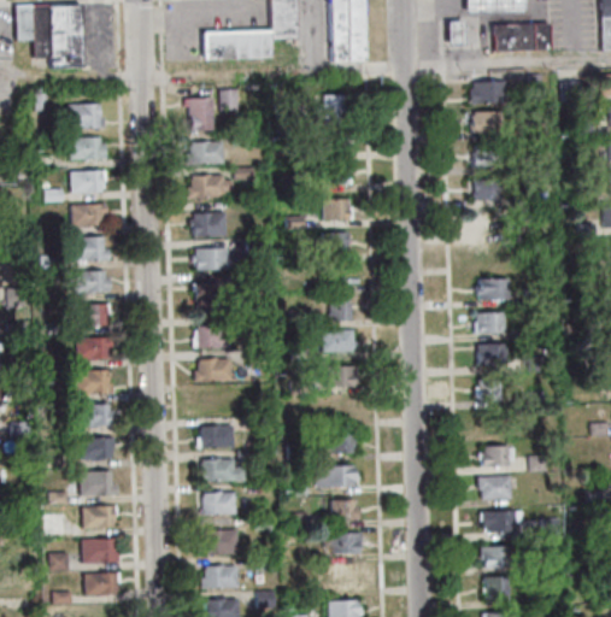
[(275,59),(275,39),(299,39),(299,0),(272,0),(272,34),(205,36),(205,62),(275,59)]
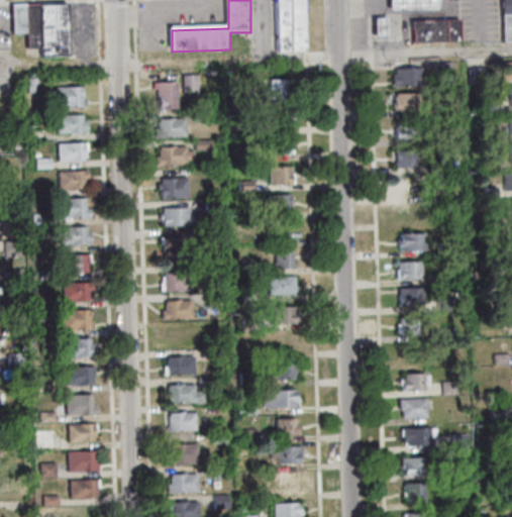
[(279,0),(307,0),(308,49),(280,49),(279,0)]
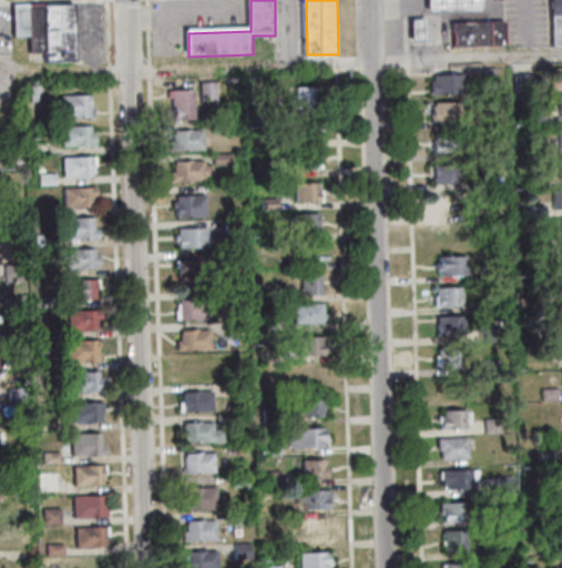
[(482,0),(429,0),(429,13),(482,11),(482,0)]
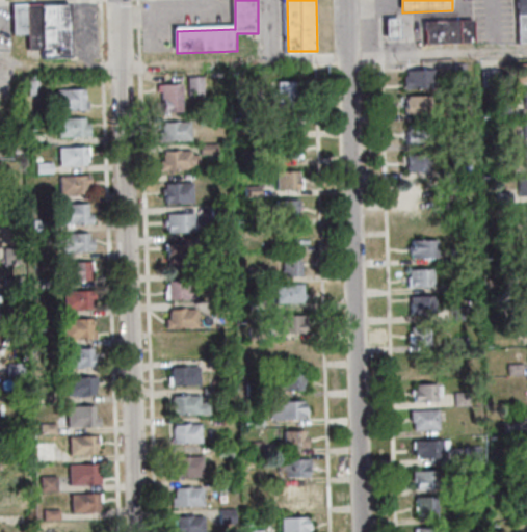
[(44,5),(71,4),(73,57),(45,58),(45,50),(44,5)]
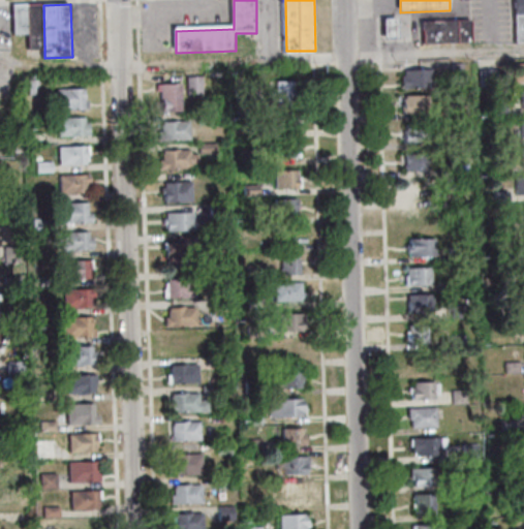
[(13,5),(14,34),(30,34),(29,5),(13,5)]
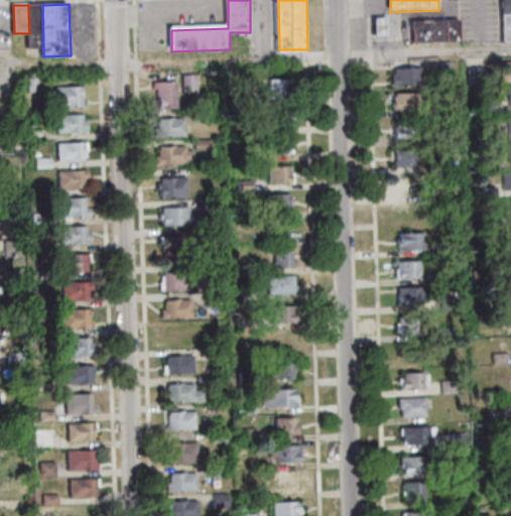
[(28,5),(29,33),(29,49),(43,48),(42,5),(28,5)]
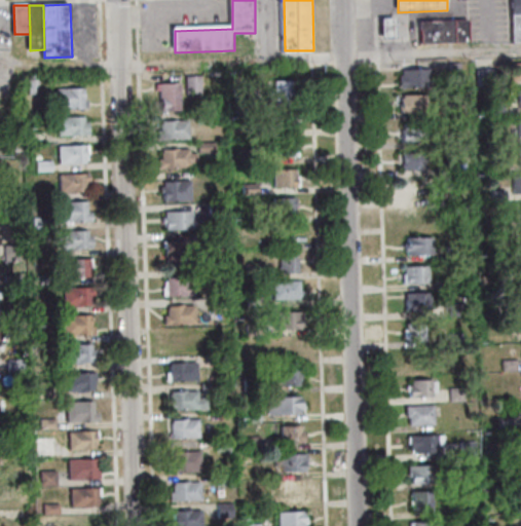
[(398,20),(384,20),(384,40),(398,39),(398,20)]
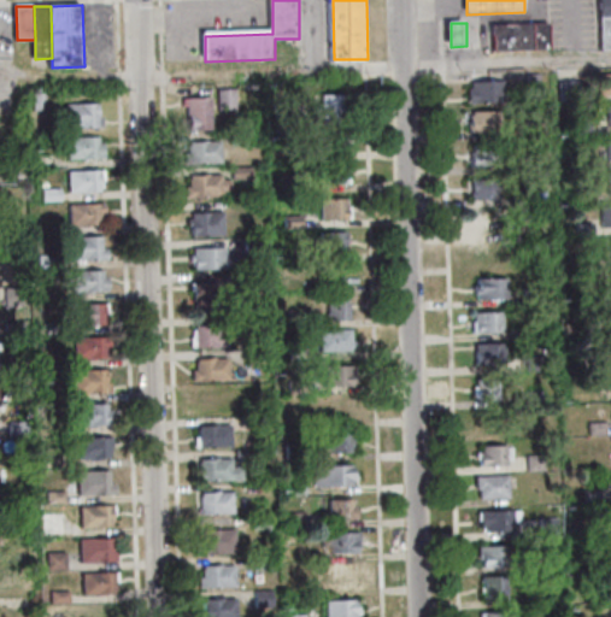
[(552,50),(551,24),(495,27),(497,52),(552,50)]
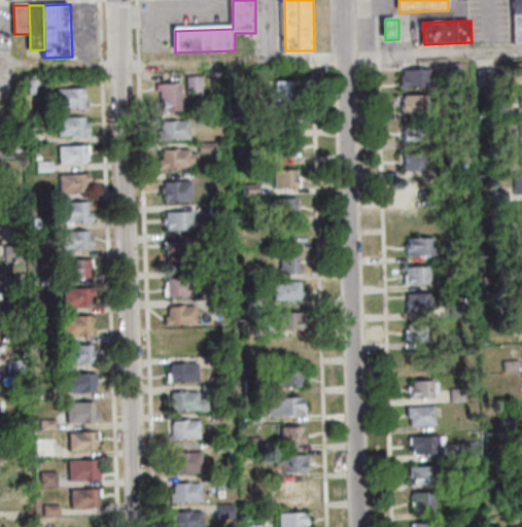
[(404,89),(403,76),(406,76),(406,70),(432,70),(433,88),(404,89)]
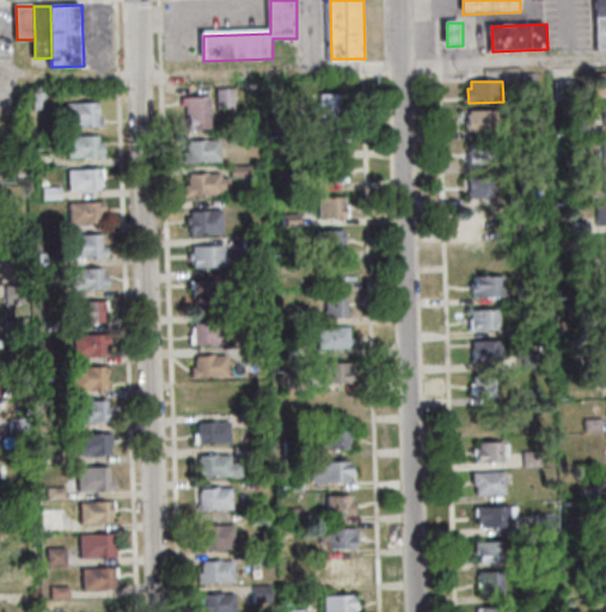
[(220,109),(219,90),(237,89),(238,109),(220,109)]
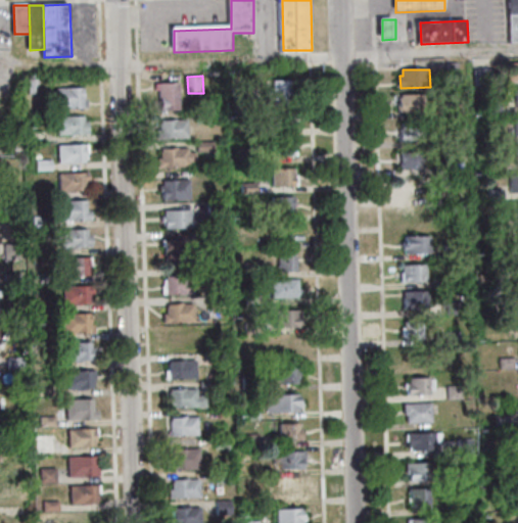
[(32,94),(31,80),(41,80),(41,94),(32,94)]
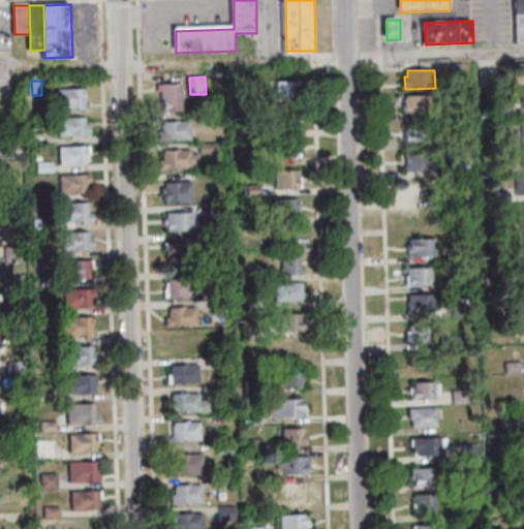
[(279,82),(297,81),(297,103),(273,104),(273,92),(279,92),(279,82)]
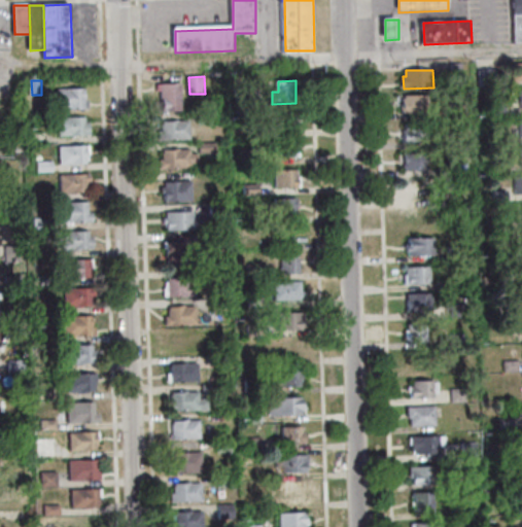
[(163,84),(182,83),(183,111),(164,112),(163,84)]
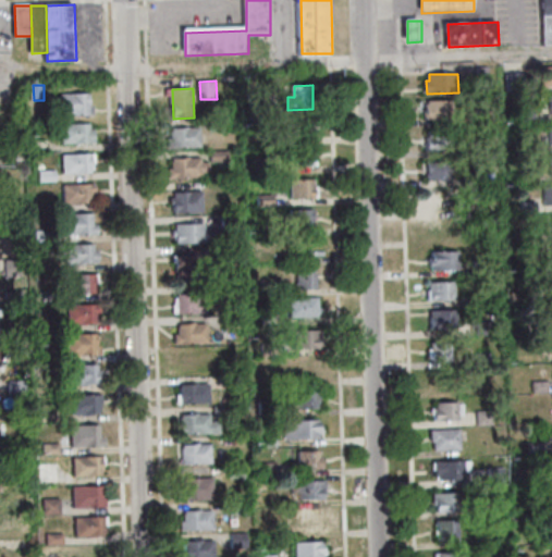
[(252,94),(271,94),(271,107),(252,108),(252,94)]
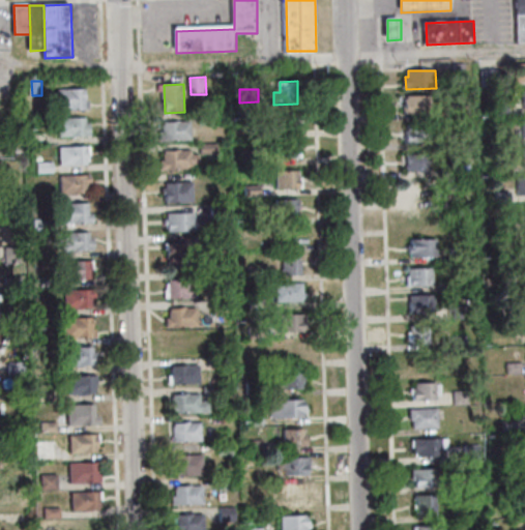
[(59,112),(58,91),(86,90),(87,101),(91,101),(91,111),(59,112)]
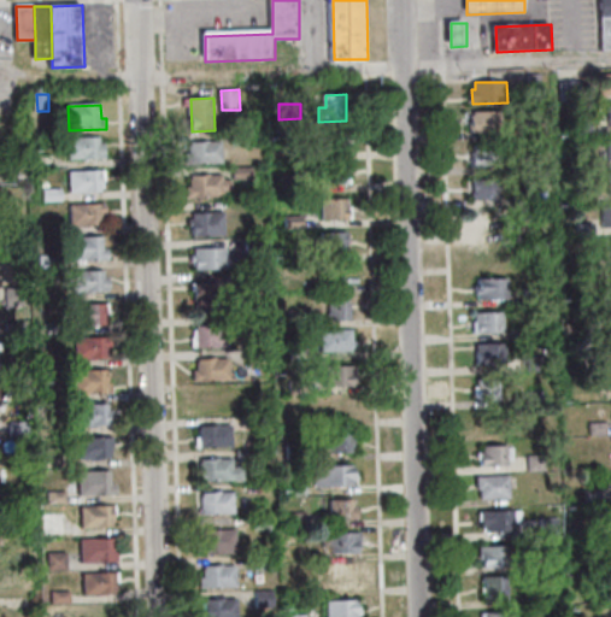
[(476,112),(504,112),(504,131),(474,133),(474,116),(476,116),(476,112)]
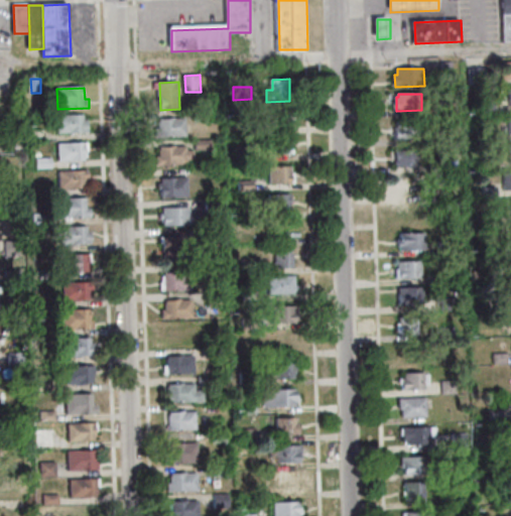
[(479,113),(479,102),(496,102),(496,113),(479,113)]
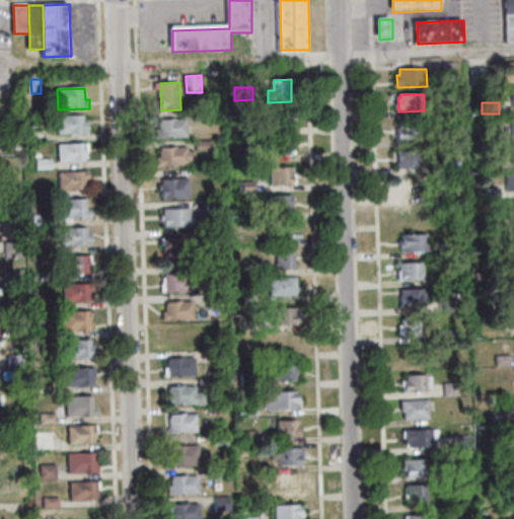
[(270,129),(270,112),(295,110),(296,120),(293,120),(293,128),(270,129)]
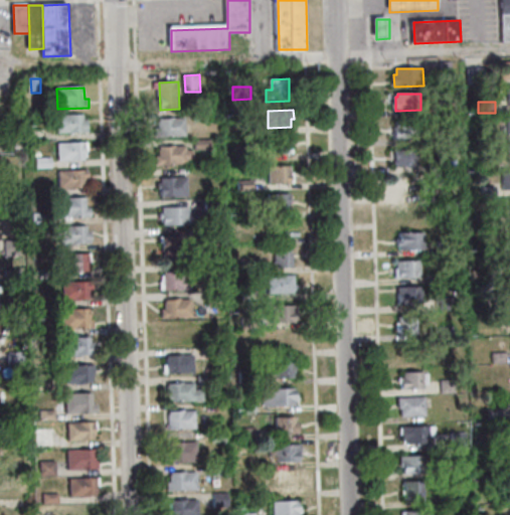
[(59,134),(58,116),(86,115),(86,121),(90,120),(90,133),(59,134)]
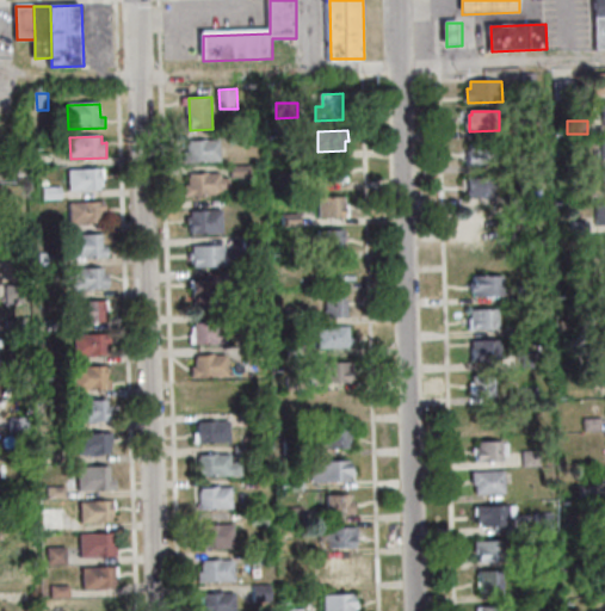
[(191,162),(191,142),(222,141),(223,161),(191,162)]
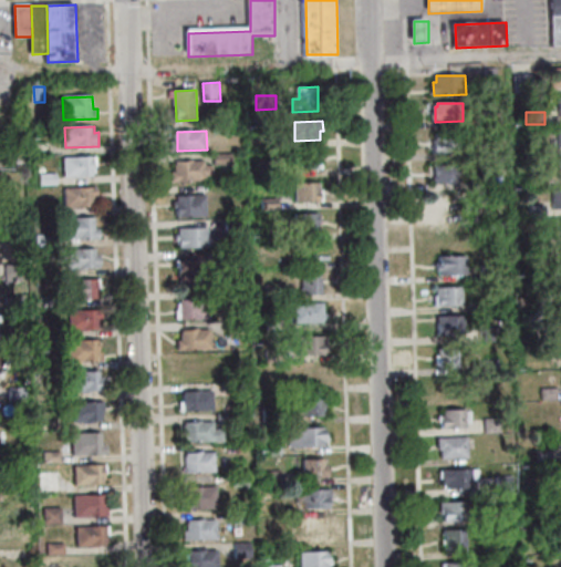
[(438,141),(438,133),(470,133),(470,143),(459,143),(459,152),(436,153),(435,141),(438,141)]
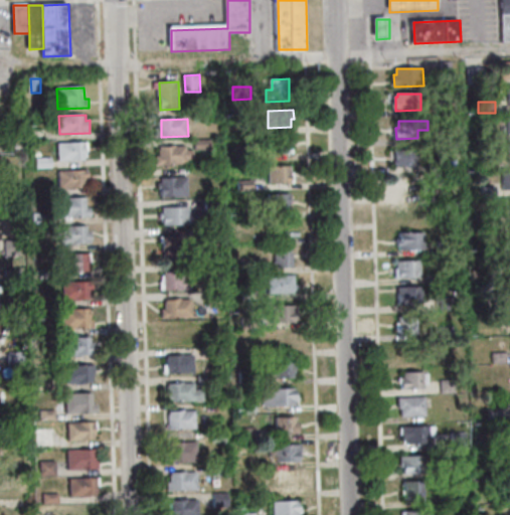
[(3,140),(3,129),(18,129),(18,140),(3,140)]
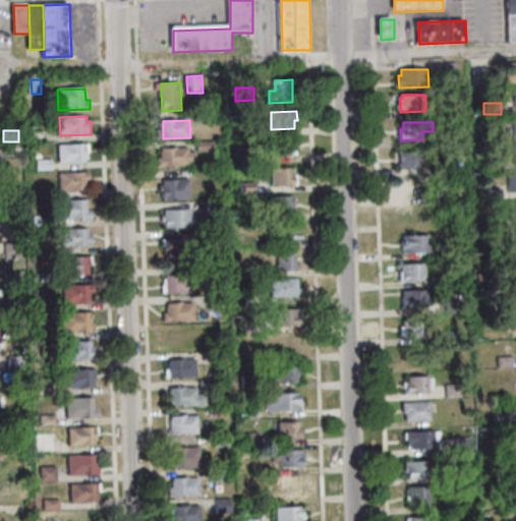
[(436,133),(450,132),(450,142),(436,142),(436,133)]
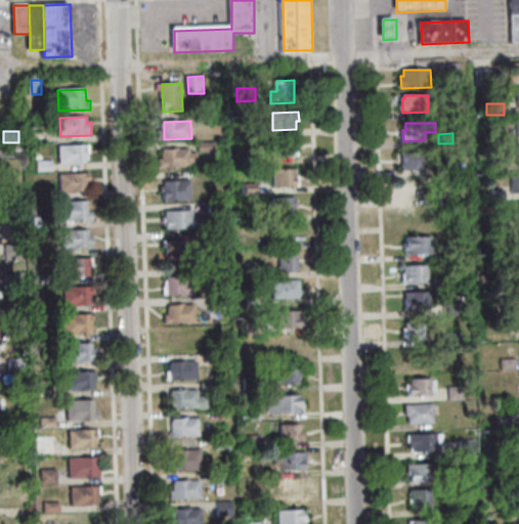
[(271,158),(270,141),(293,140),(293,143),(297,143),(298,157),(271,158)]
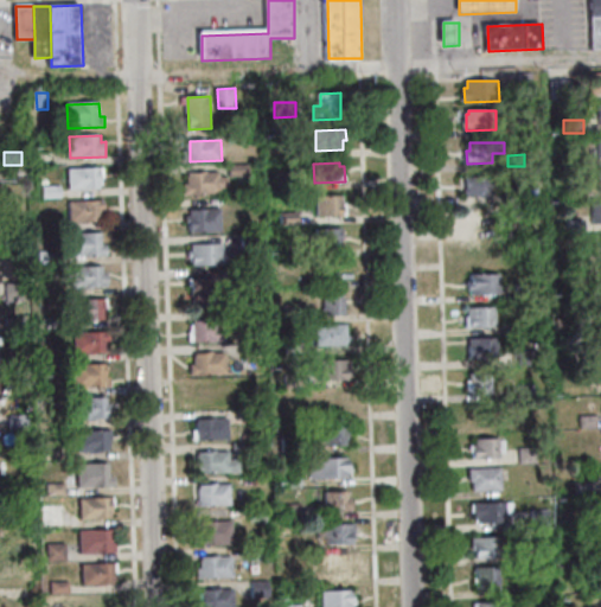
[(232,177),(231,164),(251,164),(251,176),(232,177)]
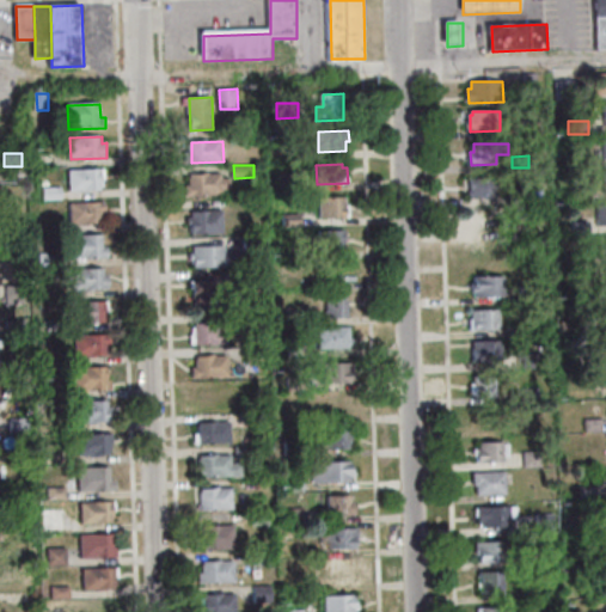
[(71,170),(103,169),(104,188),(102,188),(102,190),(72,190),(71,170)]
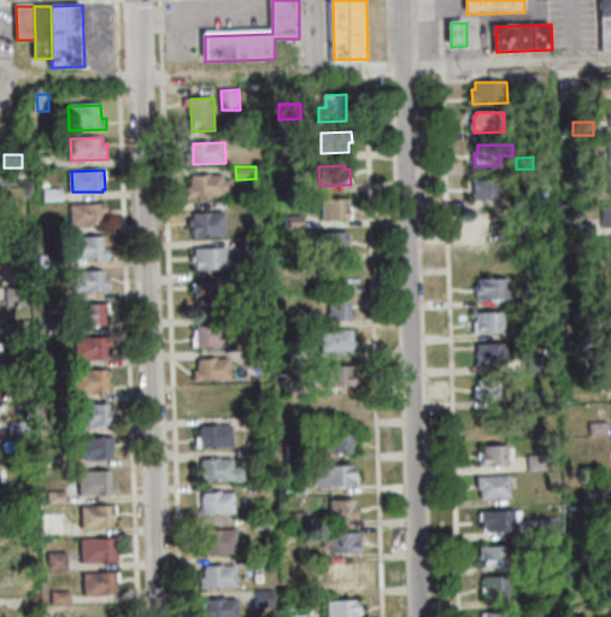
[(283,193),(283,174),(303,174),(304,193),(283,193)]
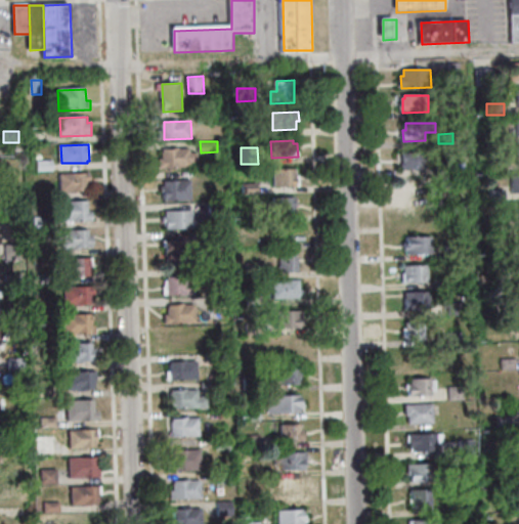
[(191,154),(199,153),(199,162),(191,162),(191,167),(161,168),(161,160),(164,160),(164,149),(191,148),(191,154)]
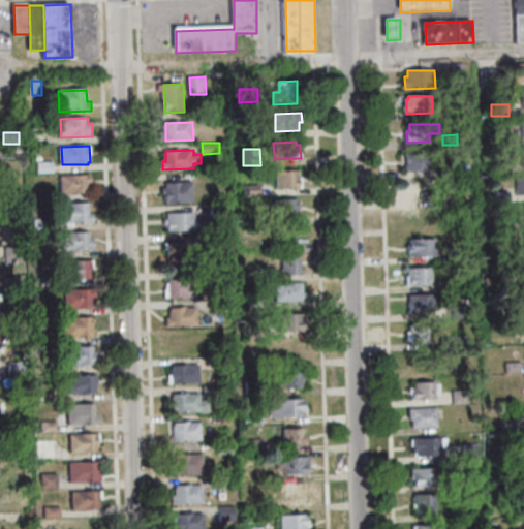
[(408,153),(430,153),(430,169),(408,170),(408,153)]
